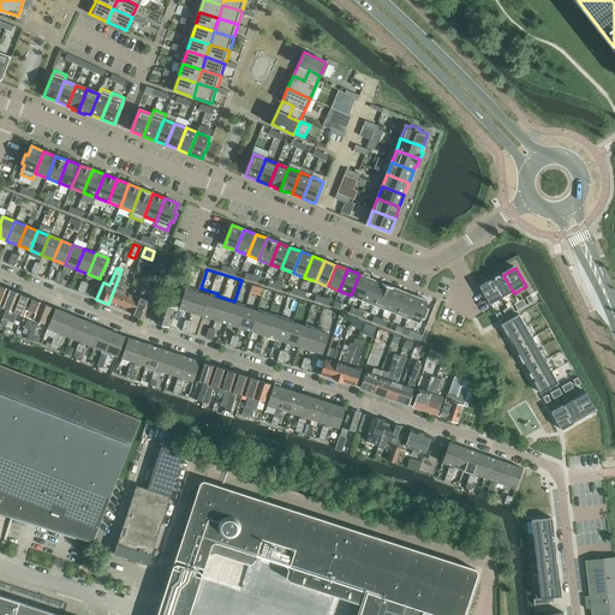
[(160,285),(163,275),(151,272),(148,280),(160,285)]
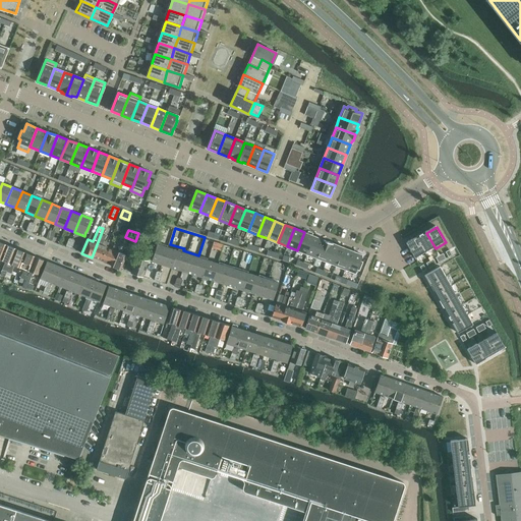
[(297,250),(306,253),(313,236),(304,232),(297,250)]
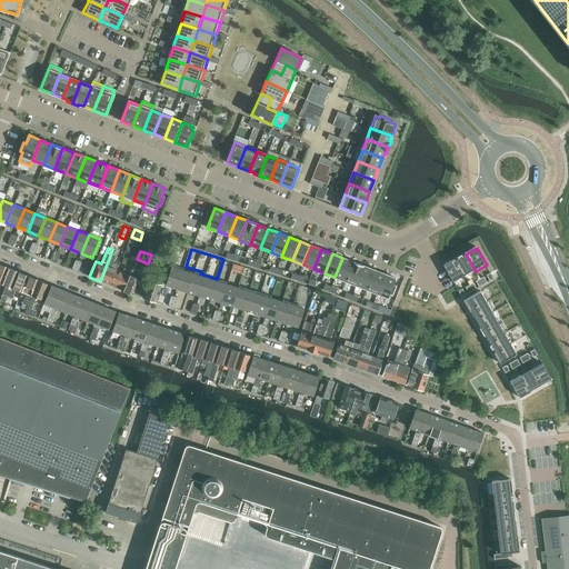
[(466,255),(456,260),(465,277),(476,271),(466,255)]
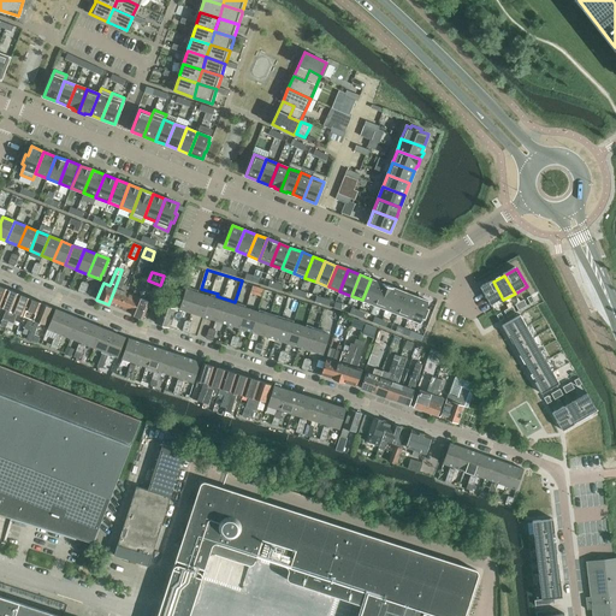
[(119,309),(129,286),(123,284),(125,279),(119,277),(108,304),(119,309)]
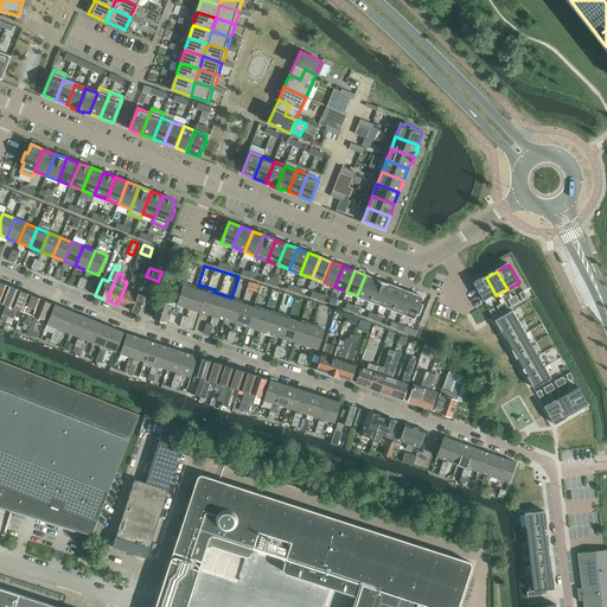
[(377,280),(365,275),(357,295),(369,300),(377,280)]
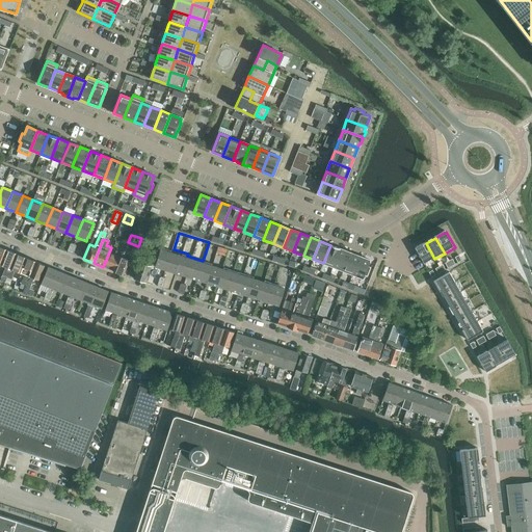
[(426,243),(416,249),(424,265),(434,259),(426,243)]
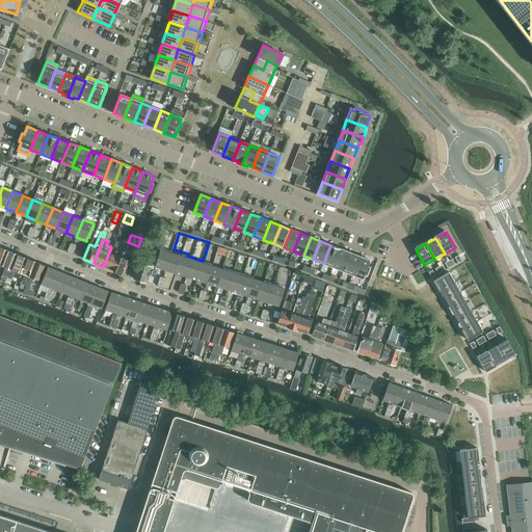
[(323,263),(333,267),(340,248),(330,245),(323,263)]
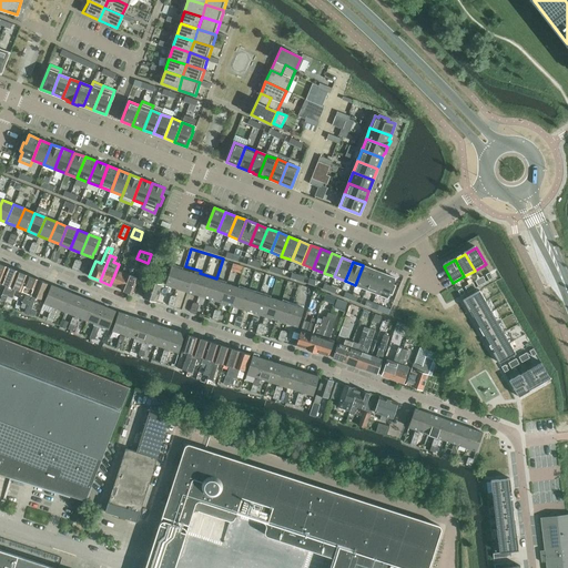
[(124,266),(119,264),(110,285),(120,290),(130,264),(125,263),(124,266)]
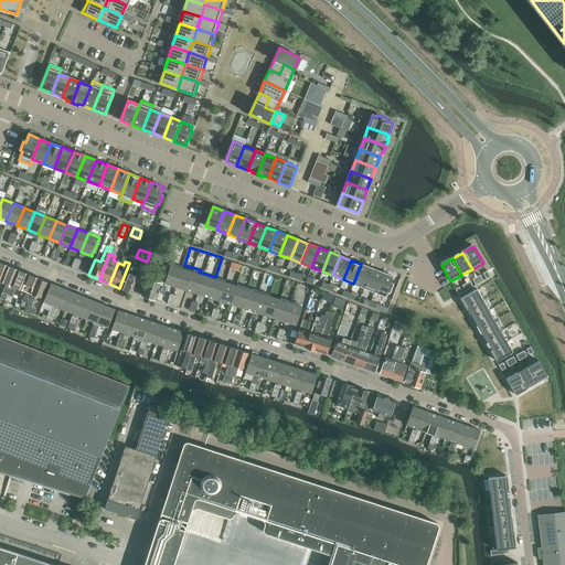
[(241,272),(243,266),(232,262),(232,263),(230,267),(230,268),(241,272)]
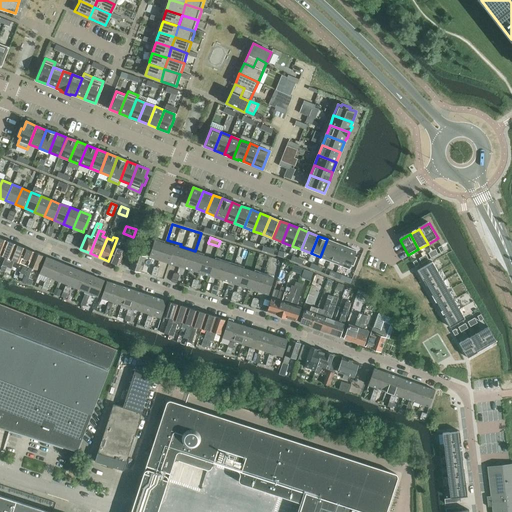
[(108,261),(112,262),(119,265),(124,251),(119,248),(122,240),(117,238),(108,261)]
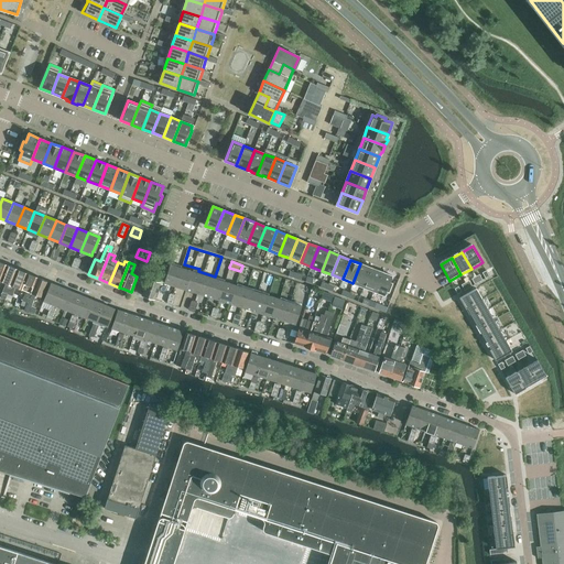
[(371,268),(360,263),(353,283),(364,288),(371,268)]
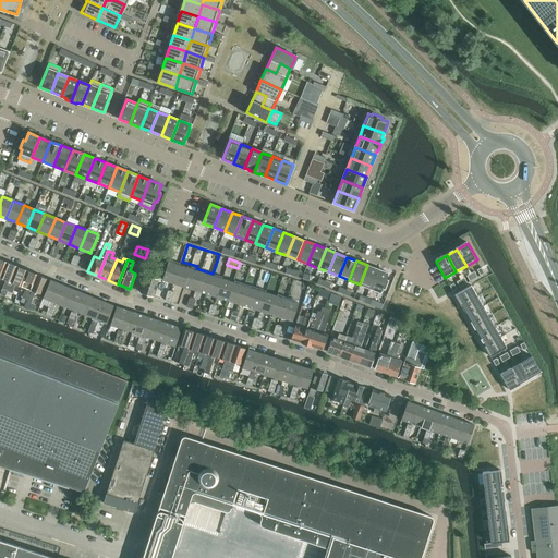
[(162,280),(173,283),(179,265),(168,262),(162,280)]
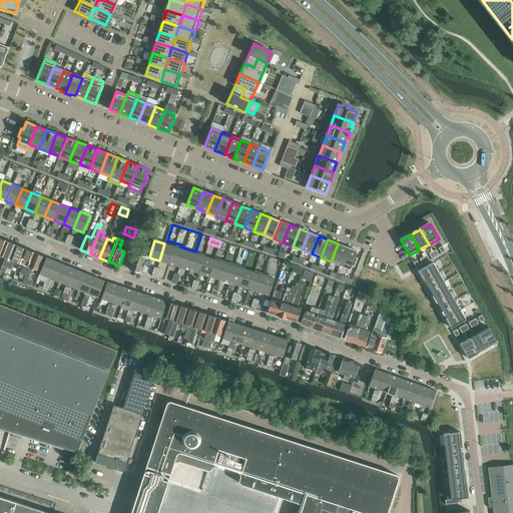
[(1,266),(2,266),(0,270),(4,272),(15,245),(6,241),(0,255),(4,258),(1,266)]
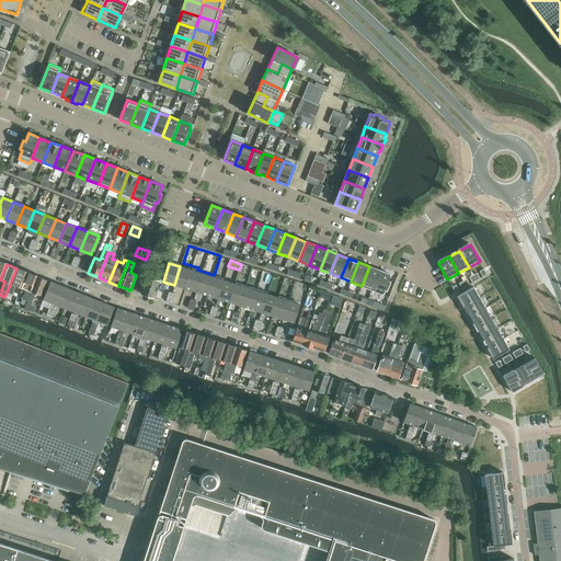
[(180,266),(174,285),(185,288),(191,271),(180,266)]
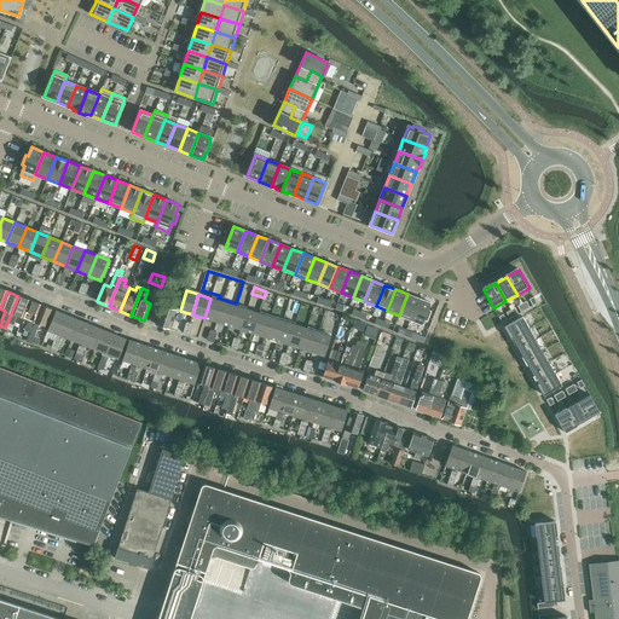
[(399,316),(410,319),(418,299),(408,294),(399,316)]
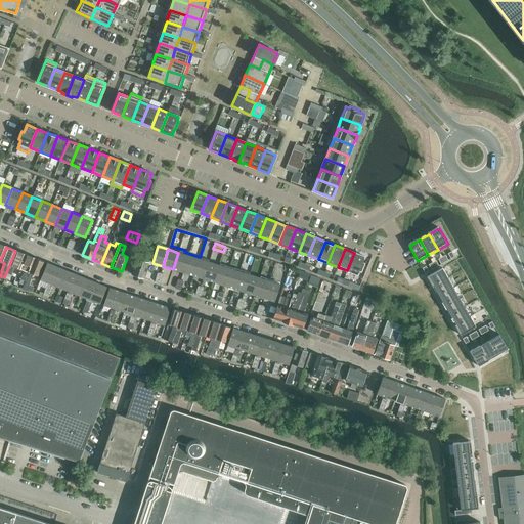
[(9,279),(11,275),(14,266),(18,268),(25,254),(15,251),(4,277),(9,279)]
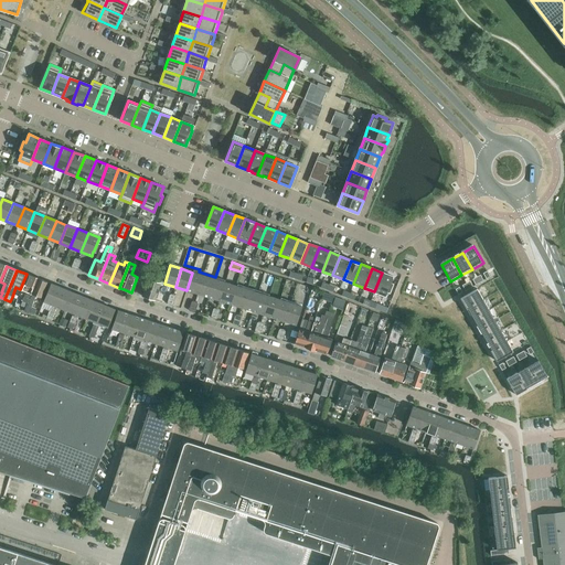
[(147,279),(142,296),(155,300),(162,274),(158,272),(155,281),(147,279)]
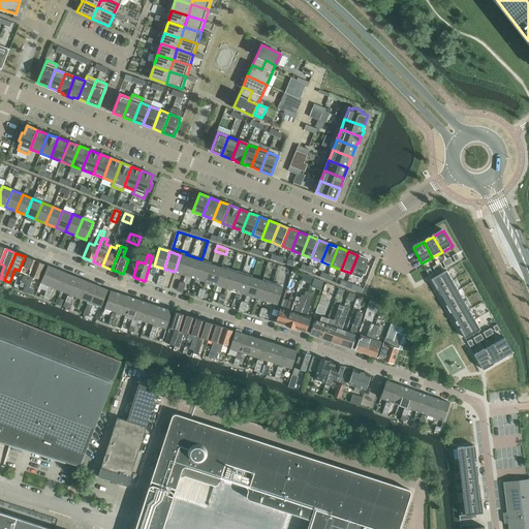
[(180,255),(175,272),(185,276),(190,258),(180,255)]
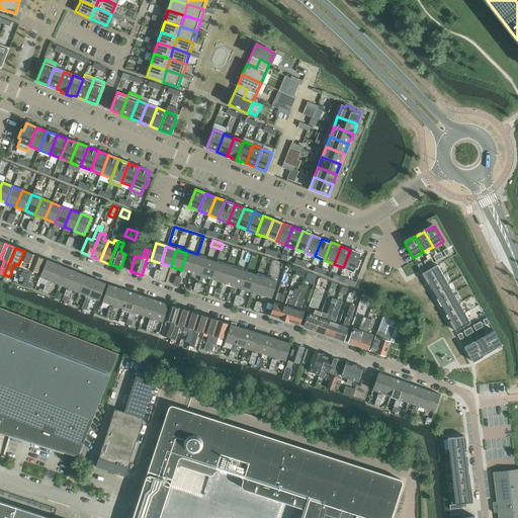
[(350,250),(343,267),(353,271),(360,254),(350,250)]
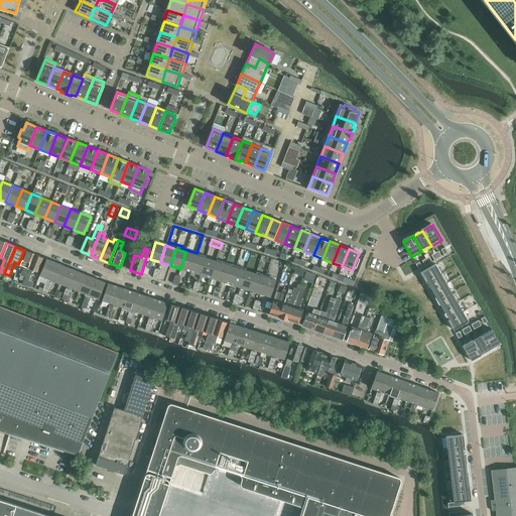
[(34,254),(24,250),(18,264),(23,266),(20,274),(24,276),(34,254)]
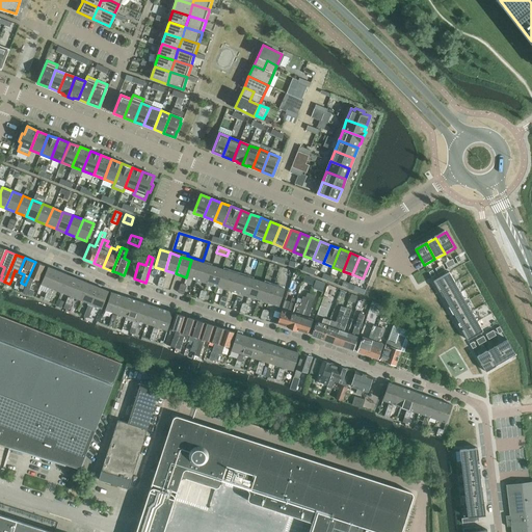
[(191,260),(186,277),(196,281),(202,263),(191,260)]
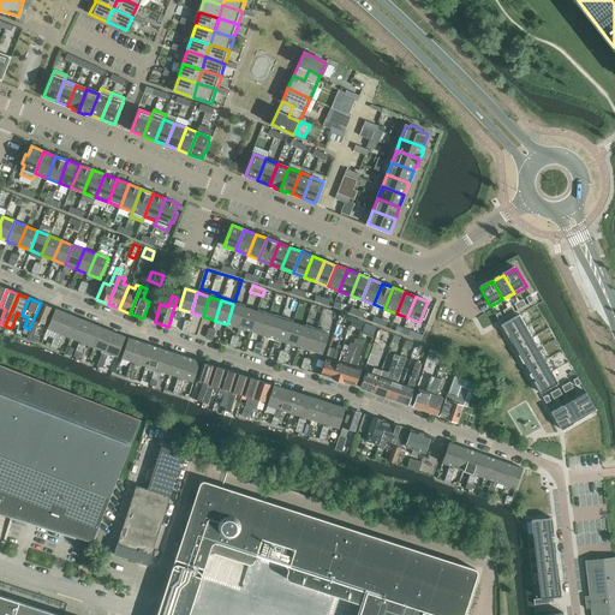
[(33,340),(35,332),(40,322),(45,324),(52,308),(41,303),(29,329),(30,330),(29,334),(28,334),(25,339),(27,339),(28,338),(33,340)]
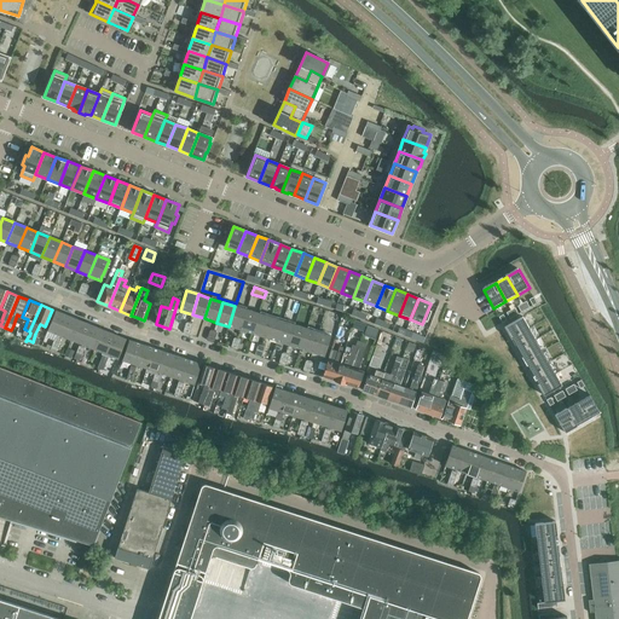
[(235,306),(229,327),(241,330),(247,310),(235,306)]
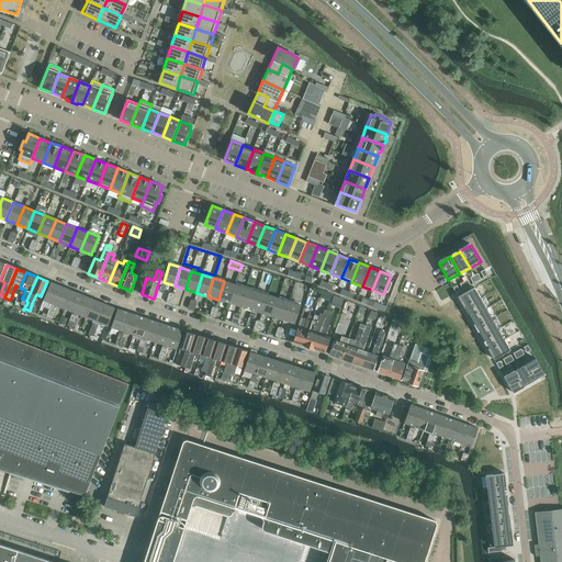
[(235,284),(224,281),(218,300),(228,303),(235,284)]
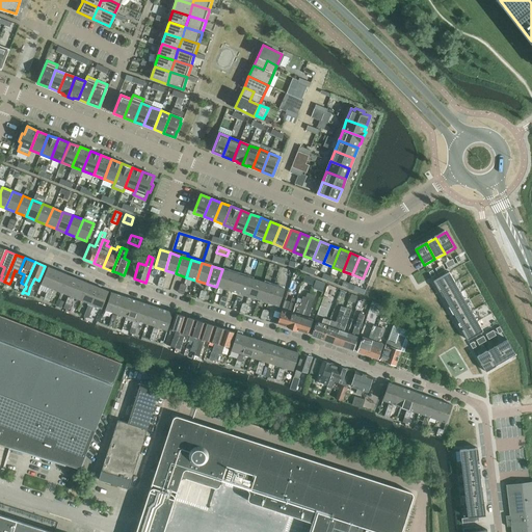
[(57,271),(47,267),(41,285),(51,289),(57,271)]
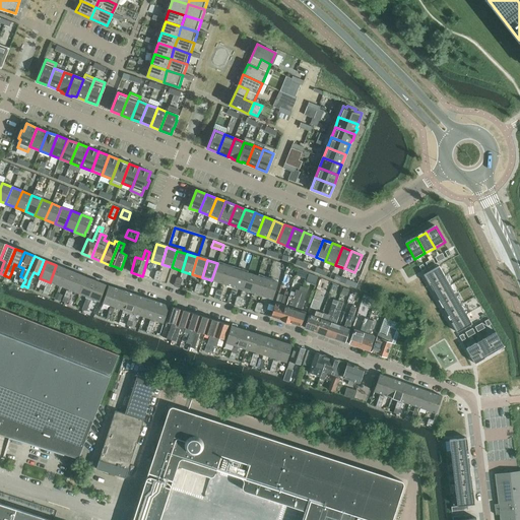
[(286,270),(287,264),(277,261),(275,267),(286,270)]
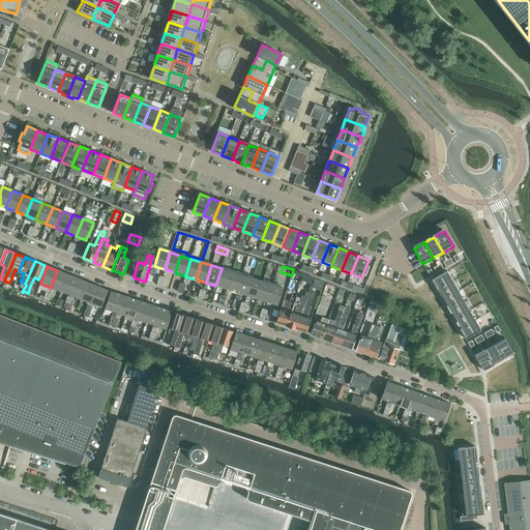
[(232,271),(222,268),(215,286),(226,289),(232,271)]
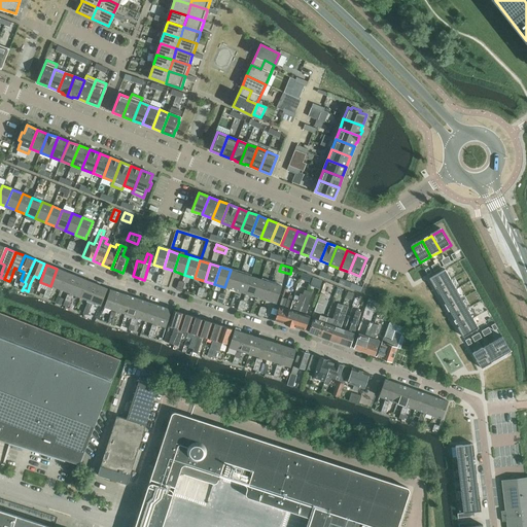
[(50,286),(60,289),(67,273),(57,269),(50,286)]
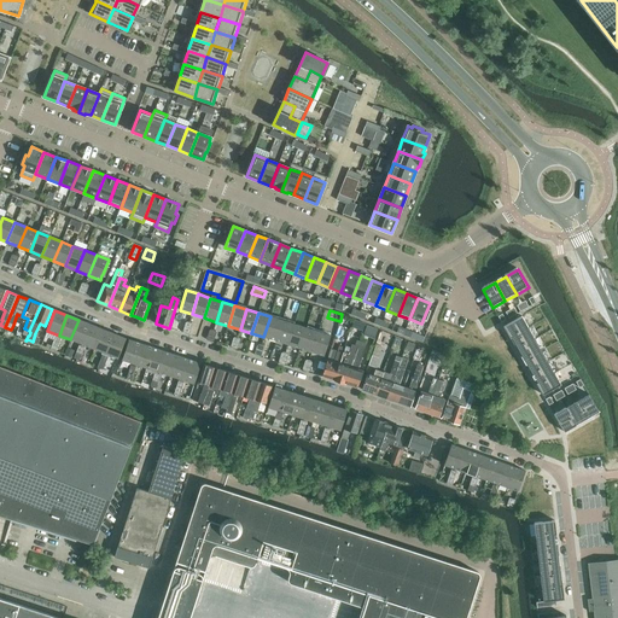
[(522,315),(503,326),(511,338),(529,327),(522,315)]
